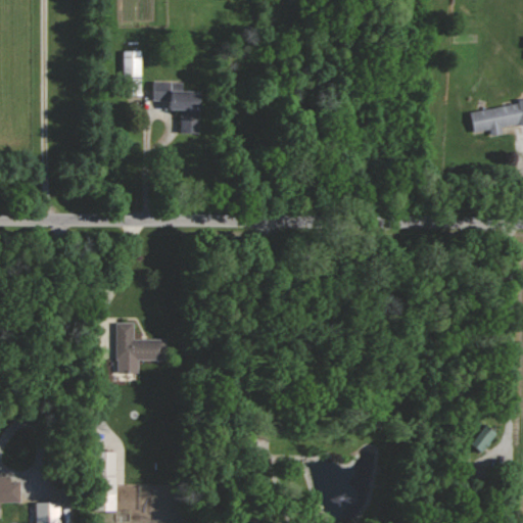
[(143,51),(125,51),(126,78),(143,77),(143,51)]
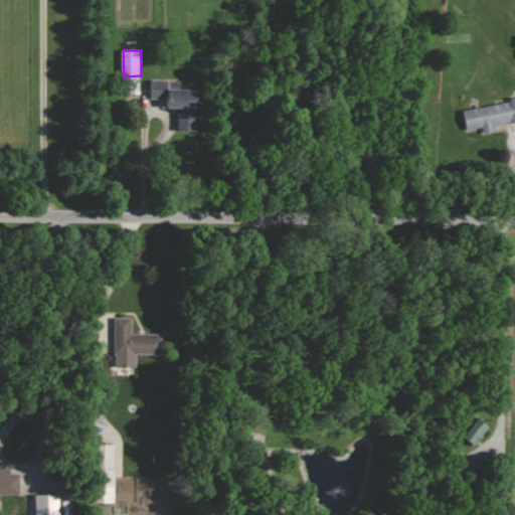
[(180,131),(199,131),(199,91),(181,90),(181,80),(152,80),(151,99),(167,99),(167,108),(180,108),(180,131)]
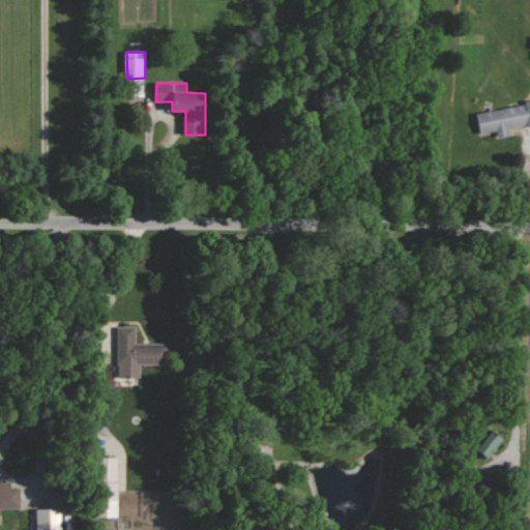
[(119,326),(119,377),(142,377),(142,363),(170,364),(170,343),(138,343),(138,326),(119,326)]
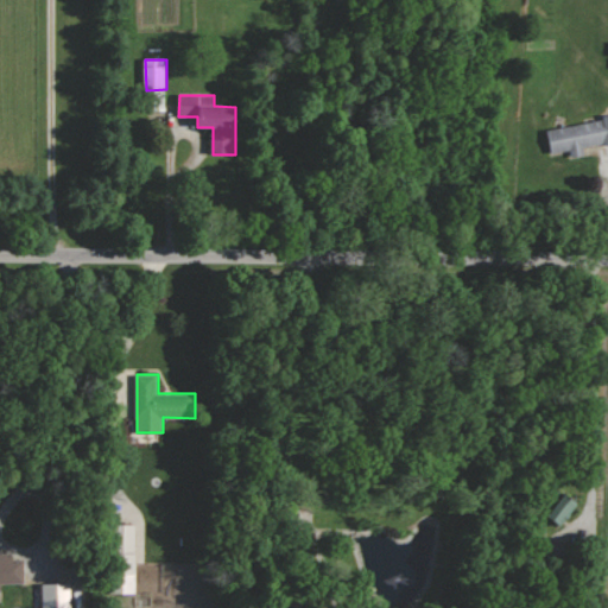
[(556,530),(568,504),(548,494),(536,520),(556,530)]
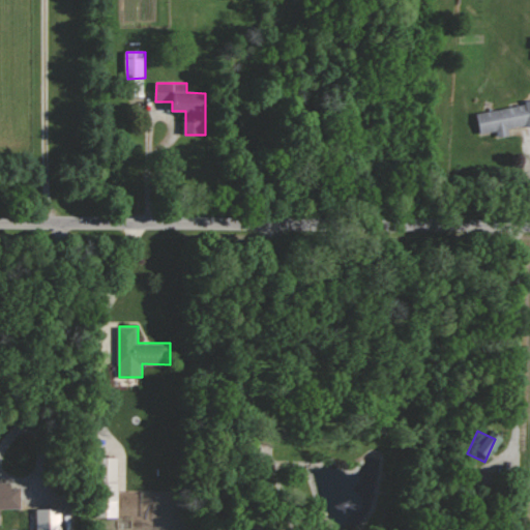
[(119,457),(110,457),(109,478),(119,478),(119,457)]
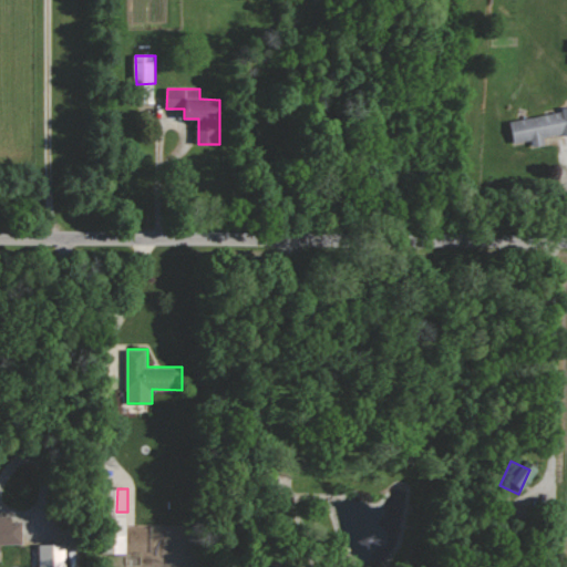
[(0,515),(0,550),(2,552),(2,544),(24,543),(24,522),(13,522),(13,515),(0,515)]
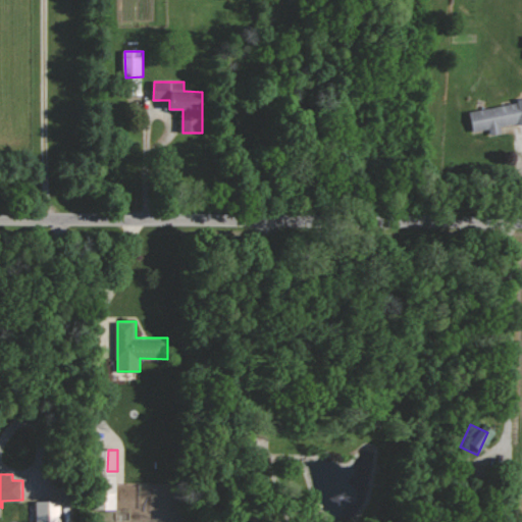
[(38,501),(38,521),(61,521),(61,500),(38,501)]
